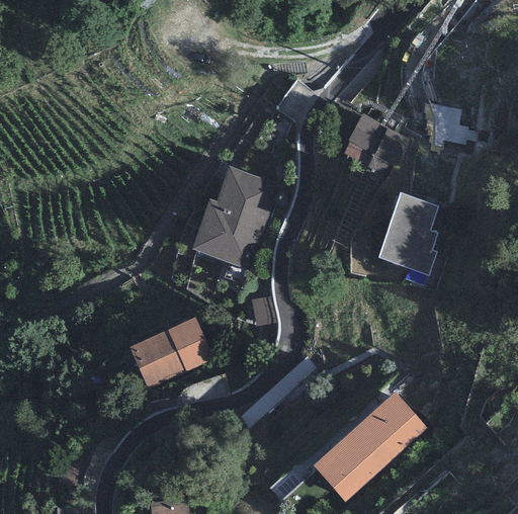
[(412,137),(364,111),(349,139),(397,164),(412,137)]
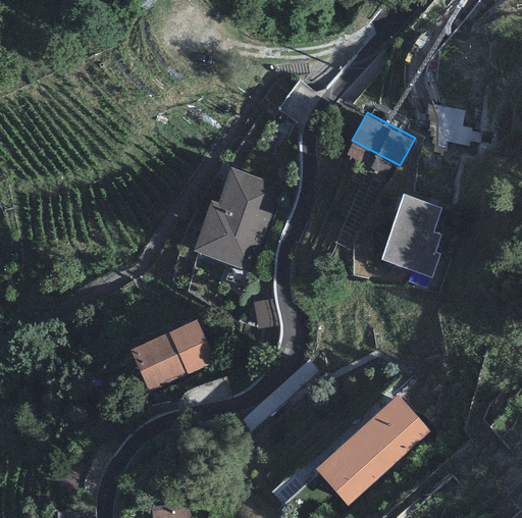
[(281,184),(230,166),(219,203),(210,200),(194,251),(252,270),(281,184)]
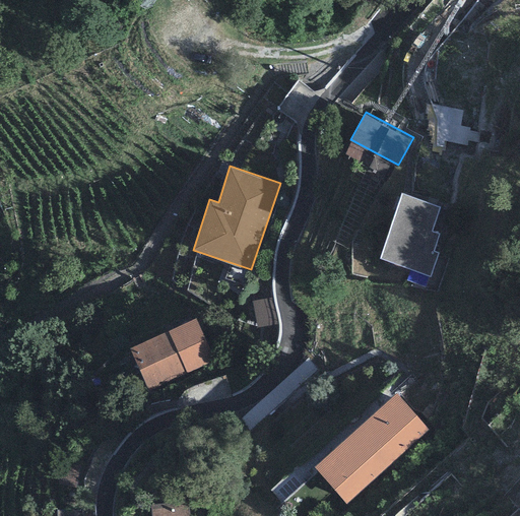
[(441,205),(401,193),(381,259),(433,274),(440,250),(434,248),(439,232),(433,230),(441,205)]
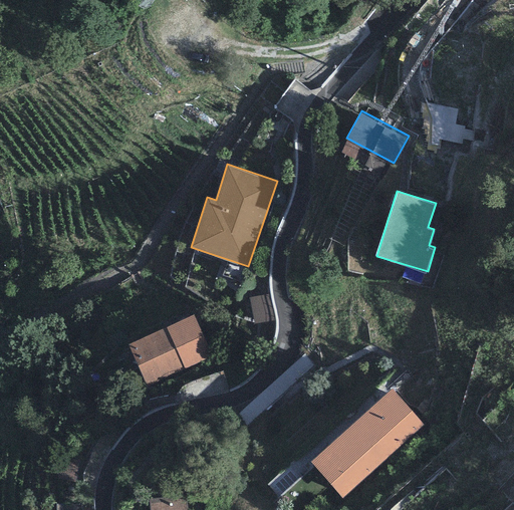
[(194,314),(129,344),(147,384),(212,353),(194,314)]
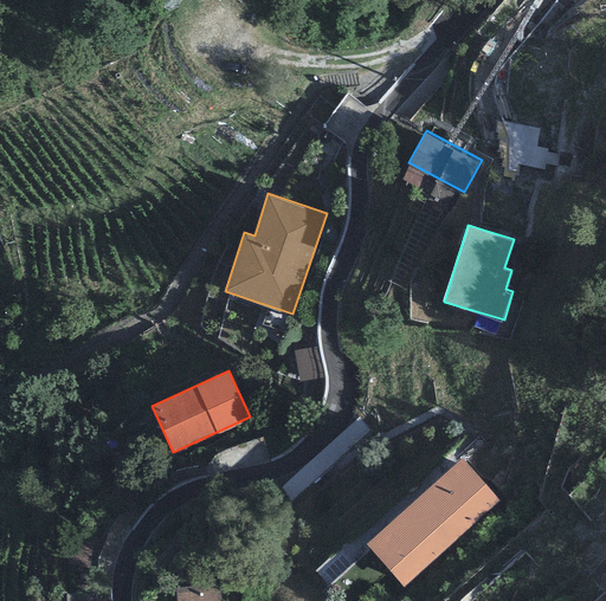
[(500,499),(463,458),(366,543),(404,586),(500,499)]
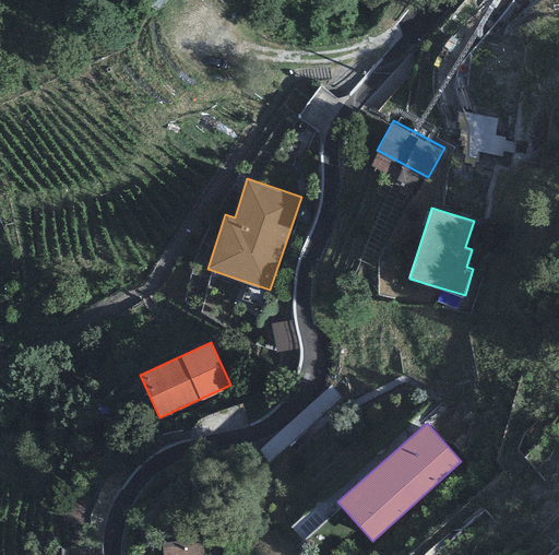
[(187,536),(162,541),(163,554),(203,554),(202,538),(188,540),(187,536)]
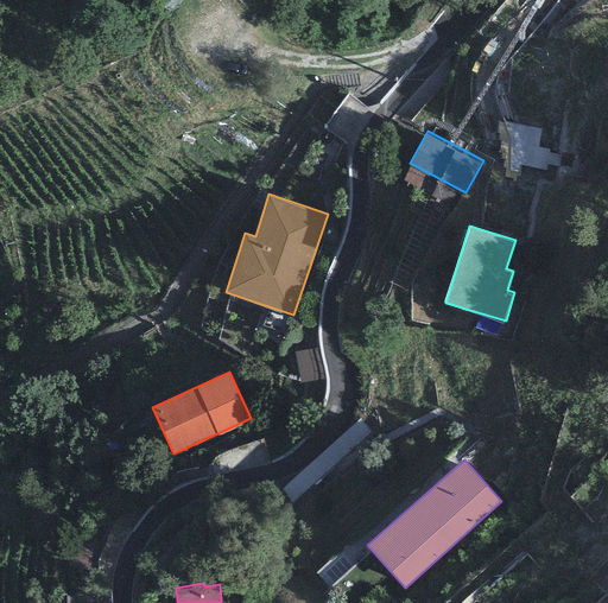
[(95,602),(94,592),(65,595),(65,602),(95,602)]
